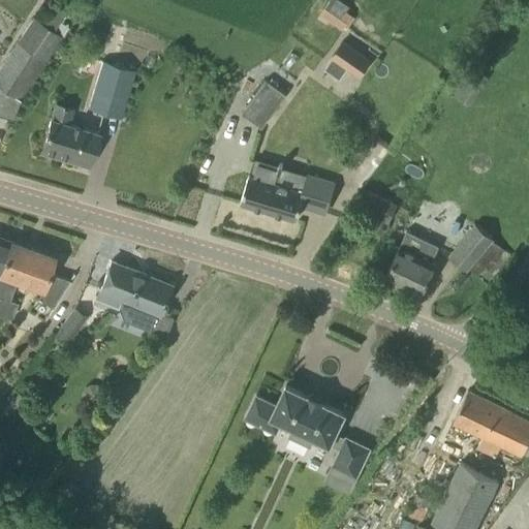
[(339,0),(329,0),(319,13),(341,29),(344,25),(351,14),(345,10),(348,6),(339,0)]
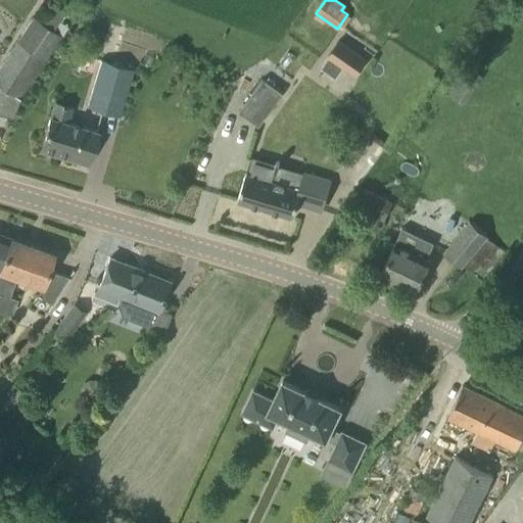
[(0,85),(19,101),(60,36),(33,16),(0,64),(0,85)]
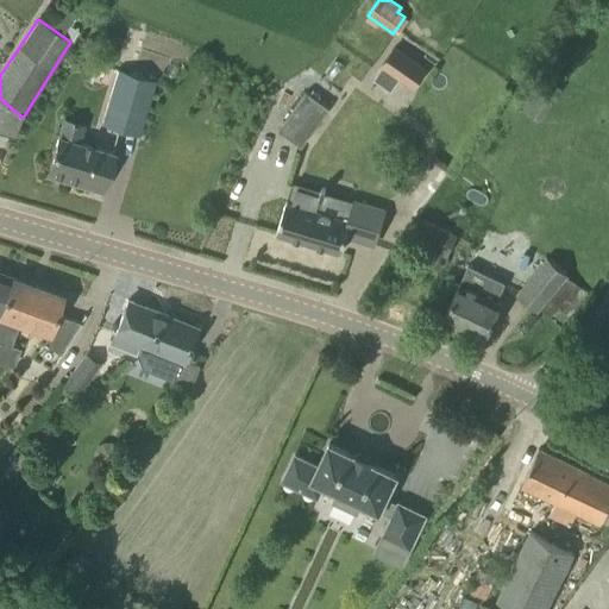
[(402,82),(413,89),(427,69),(394,45),(380,67),(402,82)]
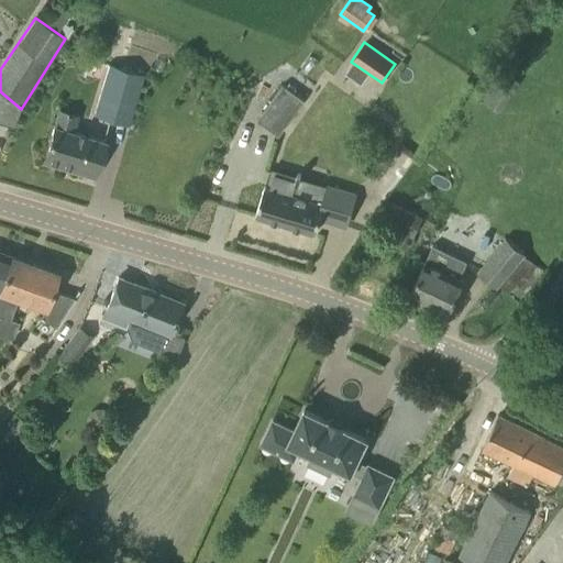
[(94,114),(129,125),(144,74),(108,64),(94,114)]
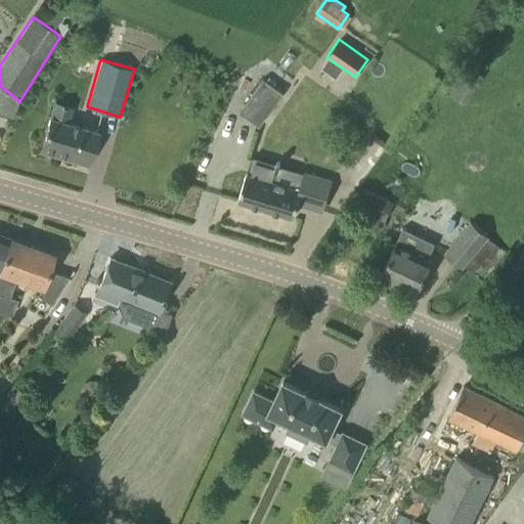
[(263,79),(239,112),(259,126),(282,92),(263,79)]
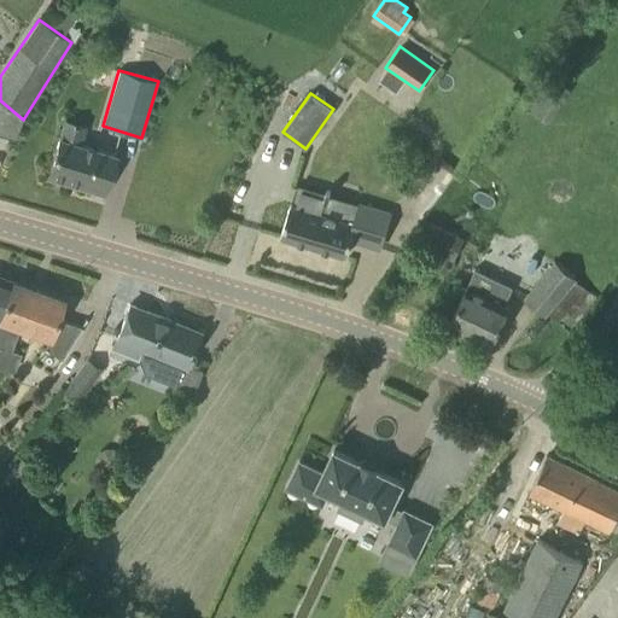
[(50,170),(47,178),(80,187),(104,194),(111,172),(116,155),(77,144),(81,130),(82,126),(64,120),(63,126),(56,147),(50,170)]
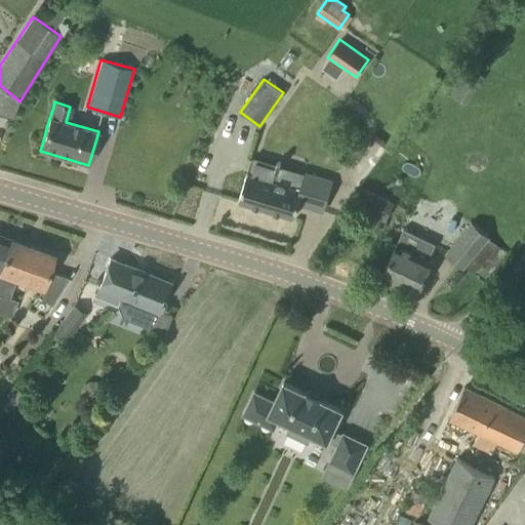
[(244,180),(238,200),(266,208),(273,182),(276,169),(277,170),(279,165),(279,163),(276,162),(275,165),(253,159),(248,174),(246,173),(244,180)]
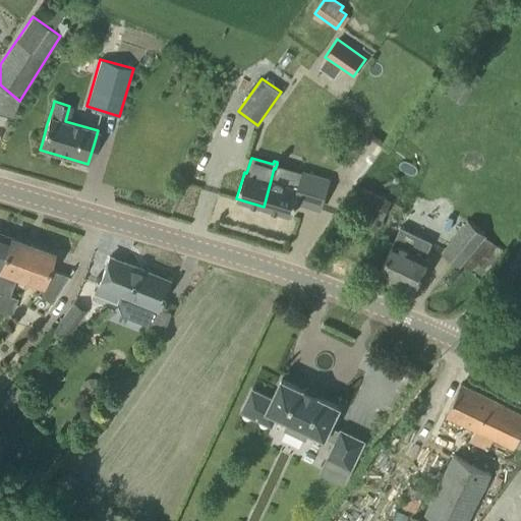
[(271,180),(264,207),(290,215),(295,200),(319,208),(328,179),(302,172),(297,188),(271,180)]
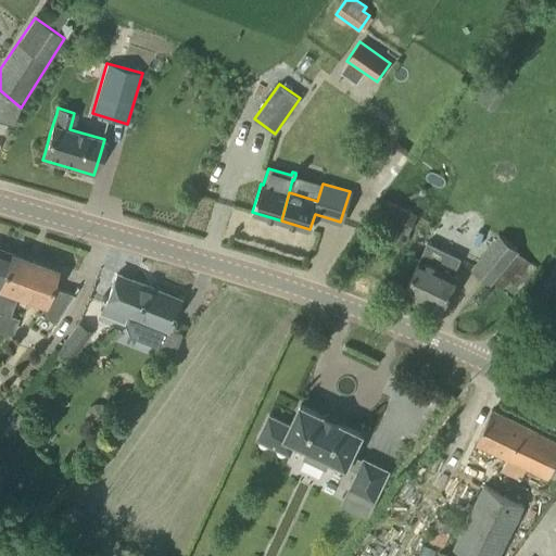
[(379,198),(370,217),(407,235),(416,215),(379,198)]
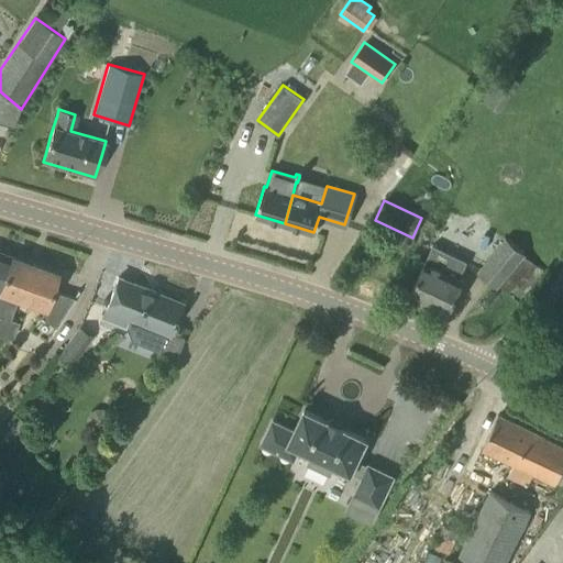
[(523,252),(507,238),(477,273),(495,287),(523,252)]
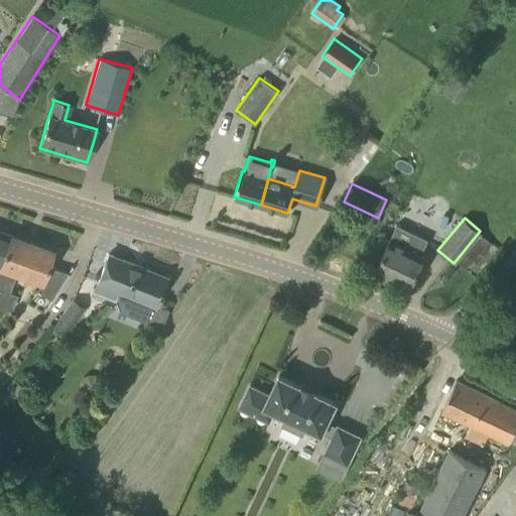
[(375,269),(411,286),(425,256),(420,254),(426,240),(396,225),(389,239),(375,269)]
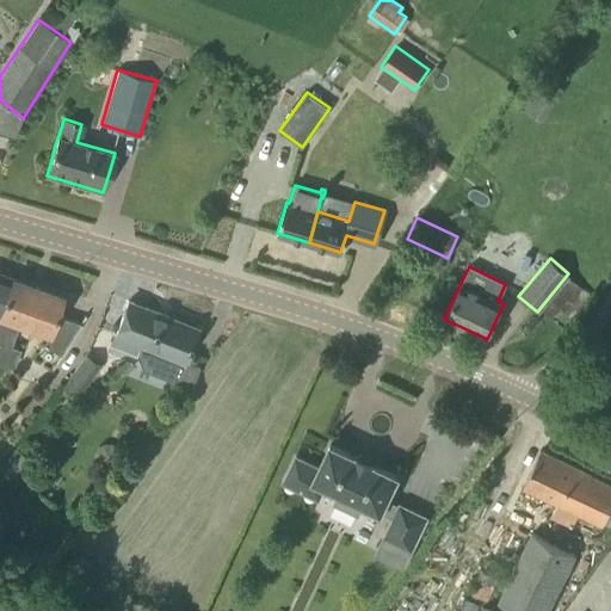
[(0,294),(0,363),(11,368),(12,366),(14,366),(20,349),(11,346),(19,325),(47,334),(43,344),(61,356),(81,323),(55,314),(62,296),(8,277),(0,294)]
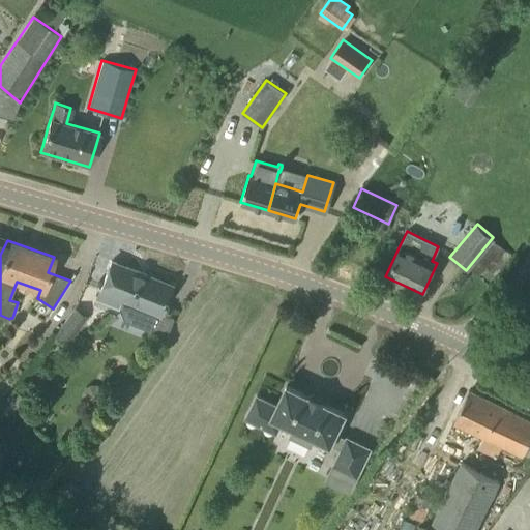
[(123,301),(154,315),(149,330),(164,335),(169,329),(173,319),(159,314),(164,304),(171,285),(111,261),(104,281),(95,300),(119,310),(123,301)]
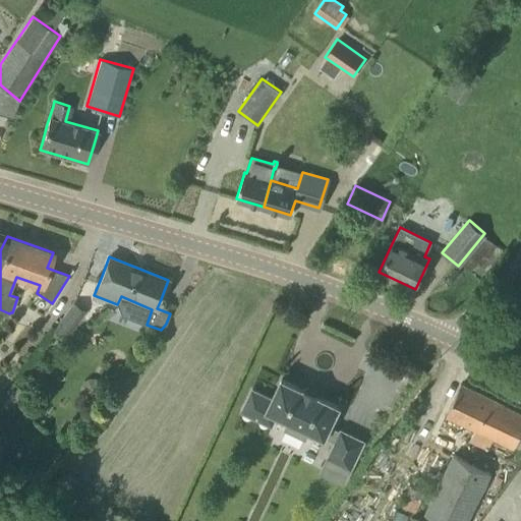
[(520,332),(520,298),(507,325),(520,332)]
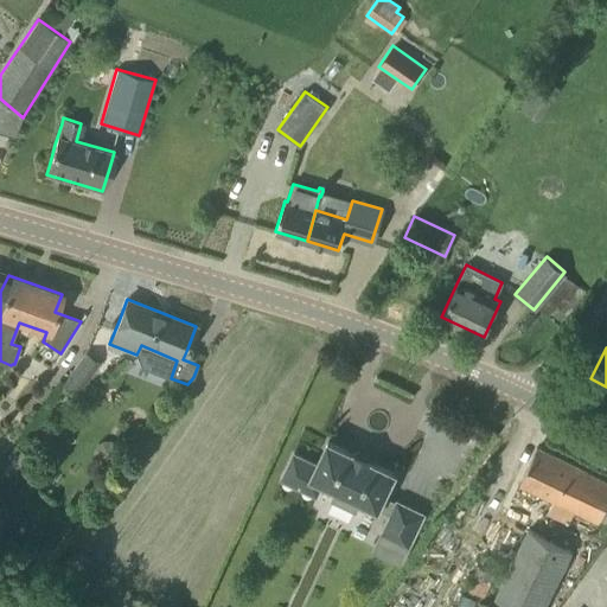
[(63,385),(76,394),(98,363),(85,353),(63,385)]
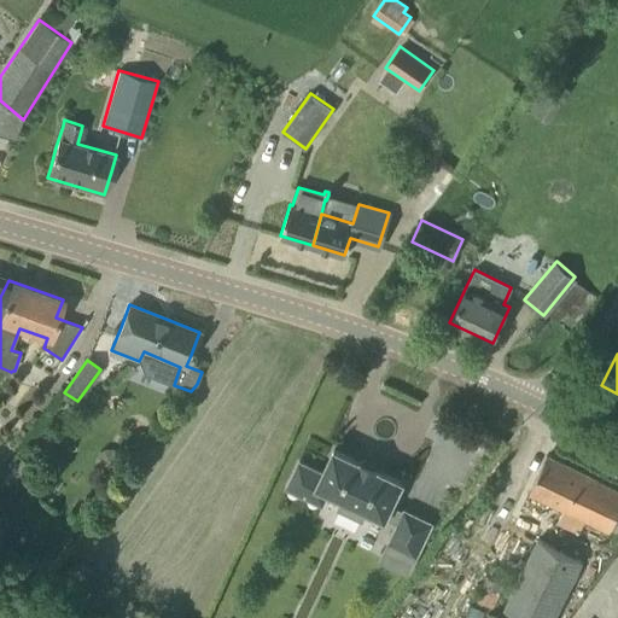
[(287,487),(321,502),(327,490),(344,497),(340,503),(343,509),(359,517),(363,514),(366,508),(385,518),(402,482),(375,468),(375,467),(360,460),(360,461),(333,449),(322,472),(299,461),(287,487)]
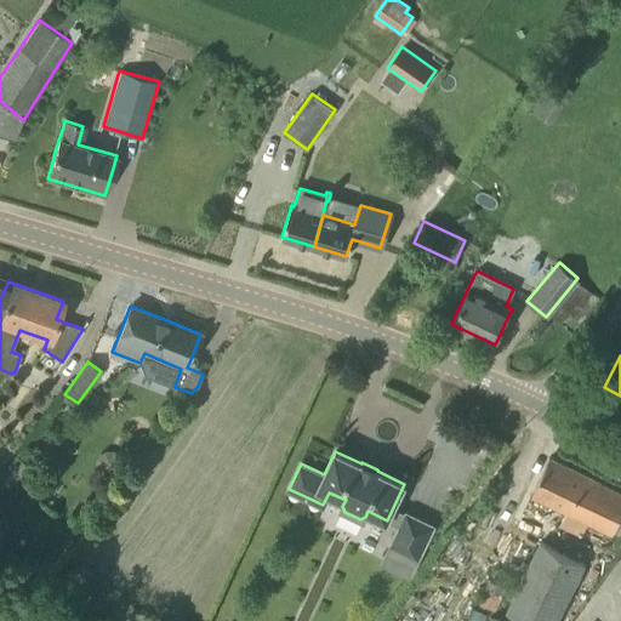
[(620,490),(550,456),(531,494),(546,501),(565,511),(559,524),(581,535),(587,522),(611,533),(620,512),(620,490)]
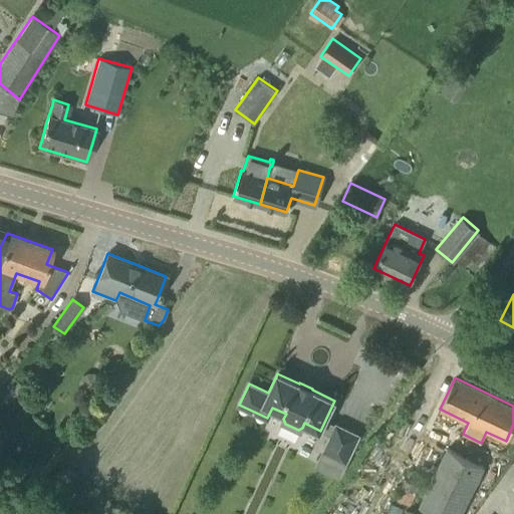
[(358,435),(336,424),(317,464),(339,475),(358,435)]
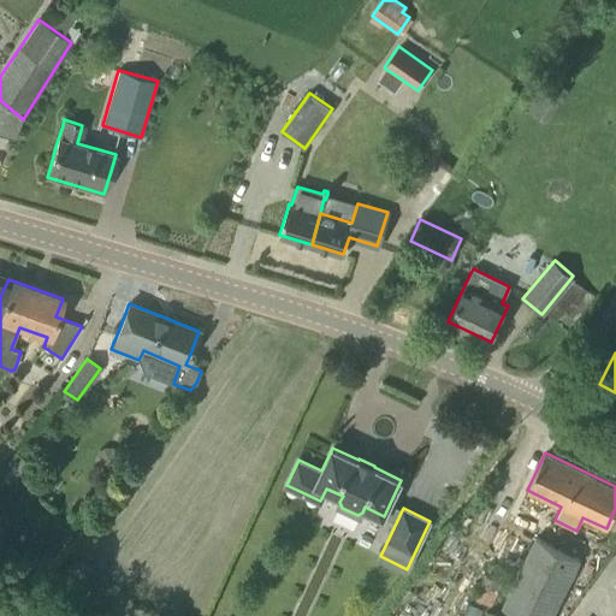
[(502,608),(520,615),(551,615),(580,558),(535,537),(502,608)]
